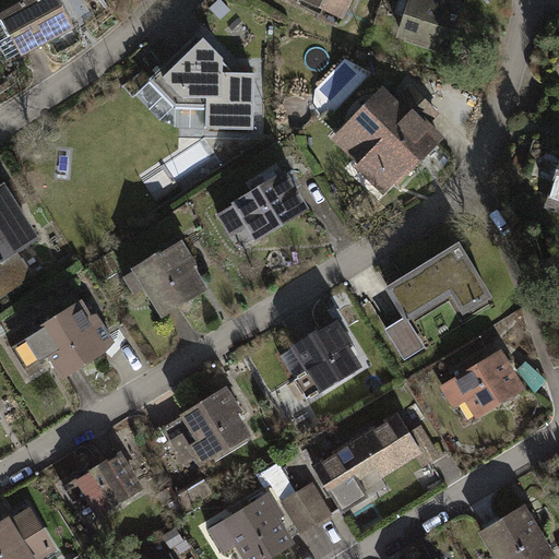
[(26,55),(76,26),(62,0),(25,0),(3,13),(26,55)]
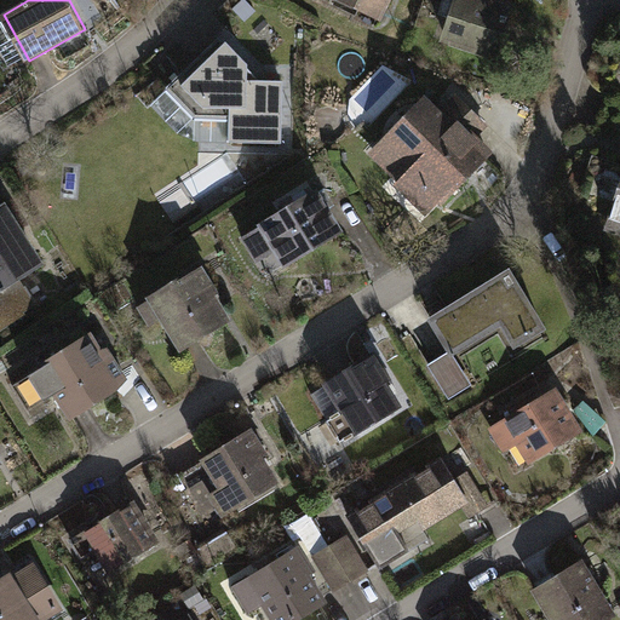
[(388,0),(329,0),(378,22),(388,0)]
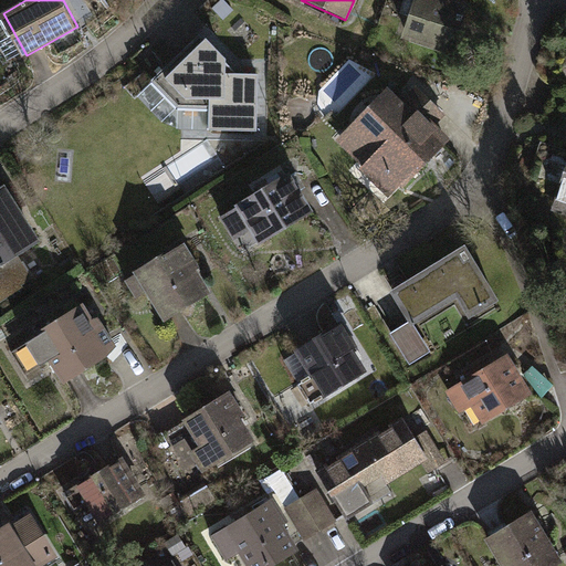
[(471,3),(458,0),(409,0),(398,38),(456,54),(471,3)]
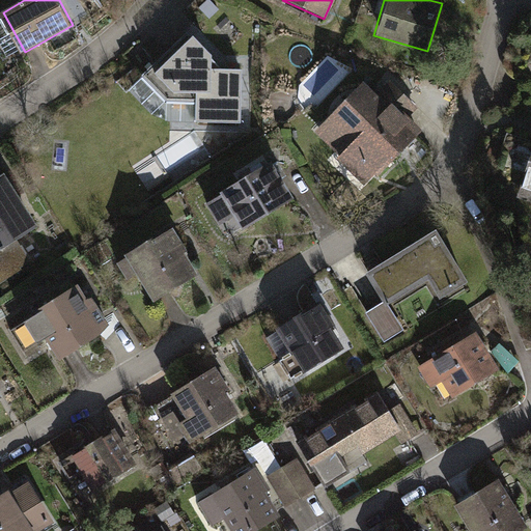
[(244,123),(243,68),(225,68),(219,62),(189,31),(145,74),(169,98),(198,98),(198,121),(244,123)]
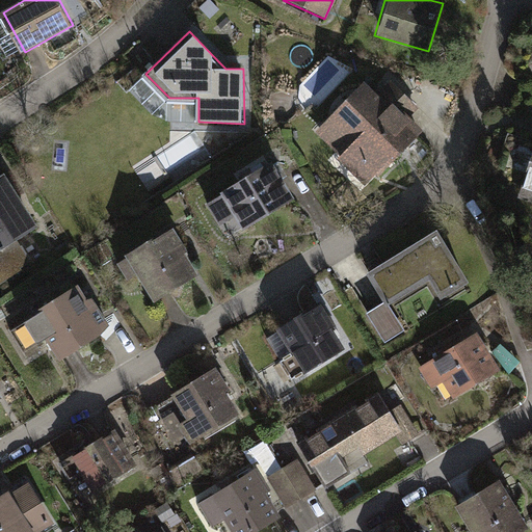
[(389,100),(384,105),(360,81),(313,131),(352,167),(360,160),(376,176),(420,129),(389,100)]
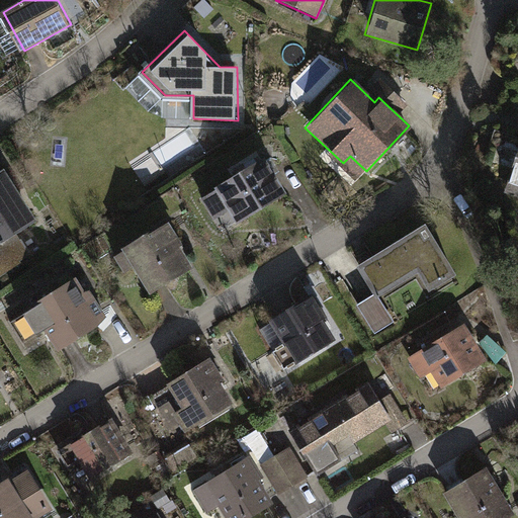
[(517,137),(501,191),(517,196),(517,137)]
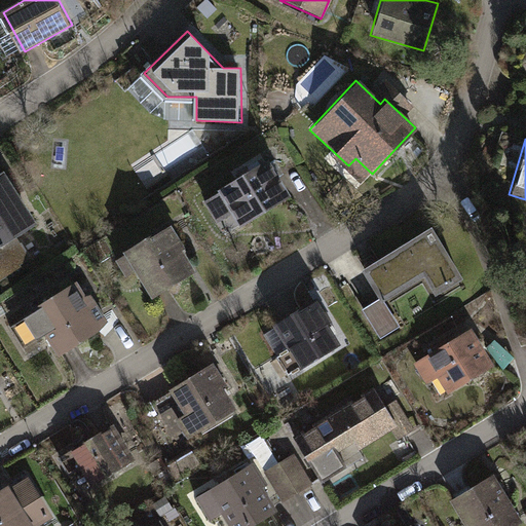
[(240,228),(291,196),(267,159),(217,190),(219,192),(210,198),(220,215),(229,210),(240,228)]
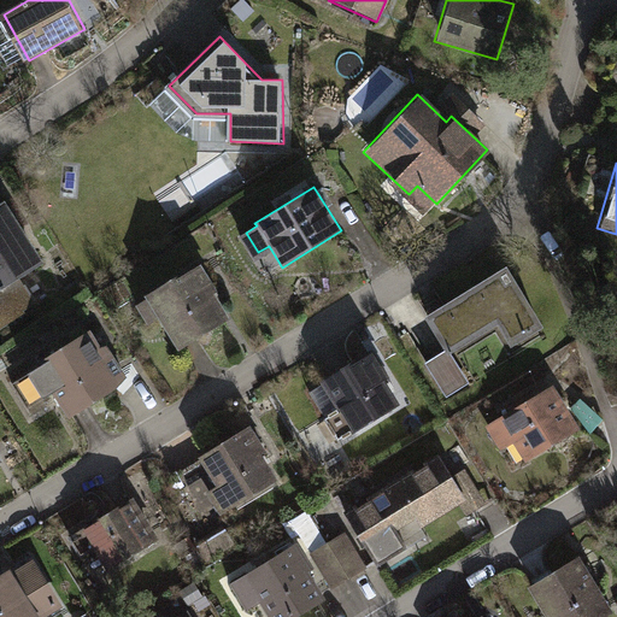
[(22,281),(48,264),(9,201),(0,206),(0,325),(36,304),(22,281)]
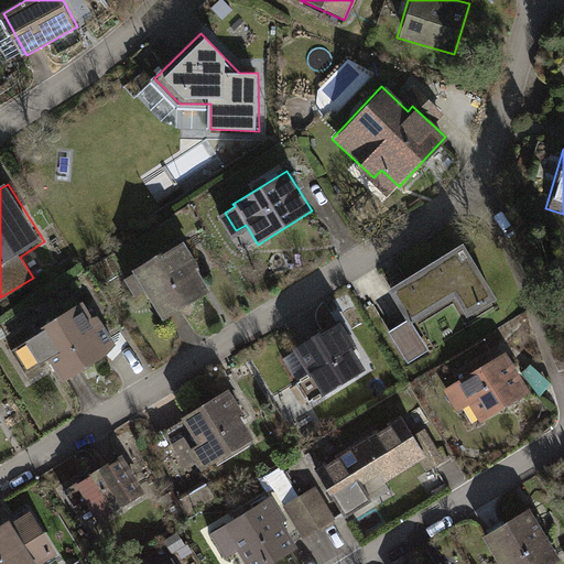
[(180,236),(129,269),(131,271),(121,277),(133,295),(142,289),(162,318),(206,290),(193,271),(199,267),(180,236)]
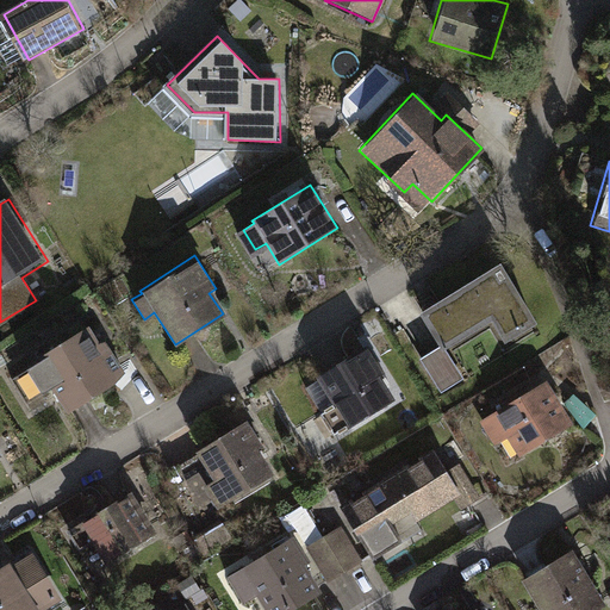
[(546,328),(504,262),(439,304),(428,286),(411,297),(446,350),(467,385),(473,381),(455,354),(490,332),(504,355),(546,328)]
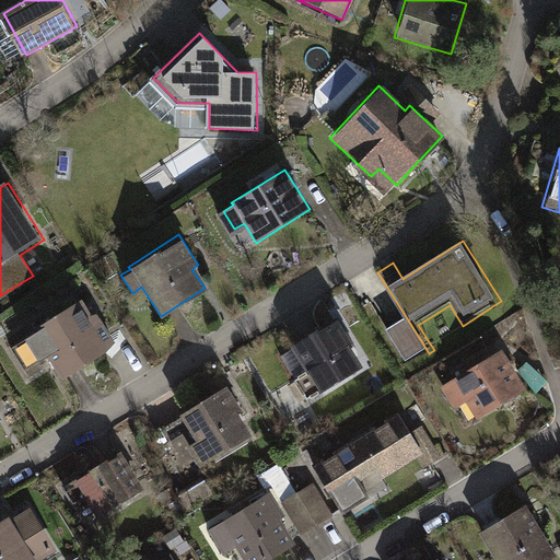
[(74,300),(25,331),(26,334),(18,339),(32,361),(42,354),(57,378),(113,342),(92,310),(84,315),(74,300)]
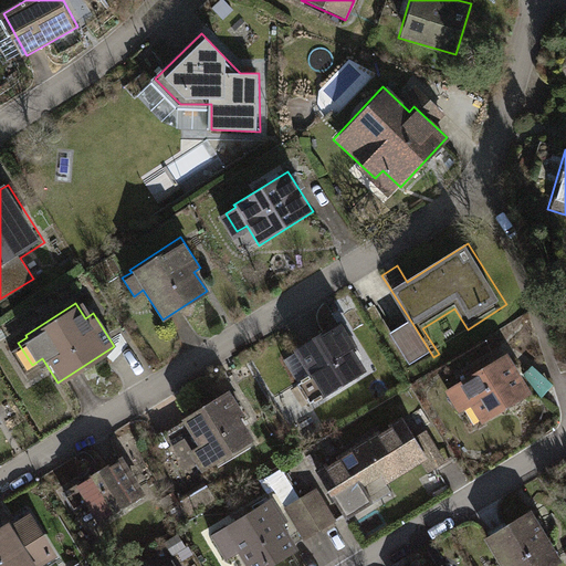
[(337,318),(289,349),(320,397),(368,366),(337,318)]
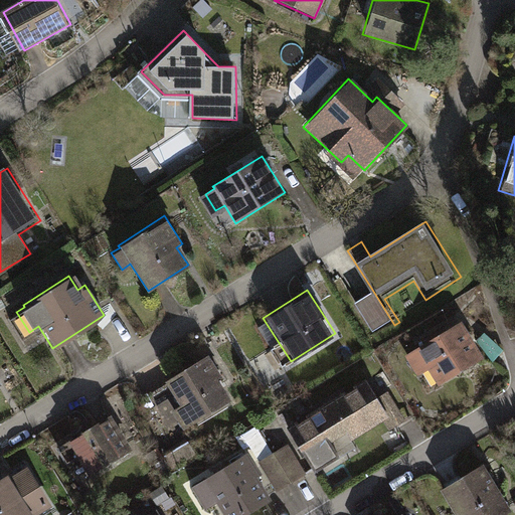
[(461,321),(402,355),(414,375),(424,369),(435,385),(483,357),(461,321)]
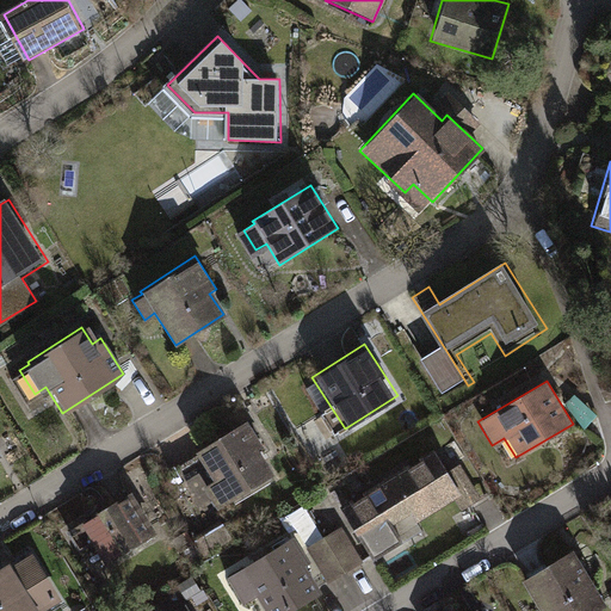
[(244,421),(191,454),(222,504),(275,471),(244,421)]
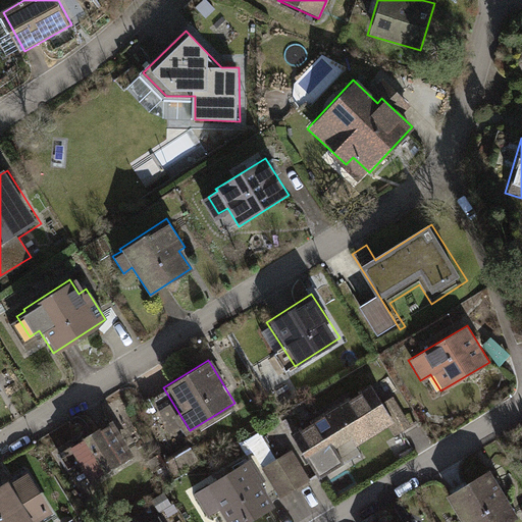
[(368,384),(312,420),(324,438),(333,432),(343,448),(389,418),(368,384)]
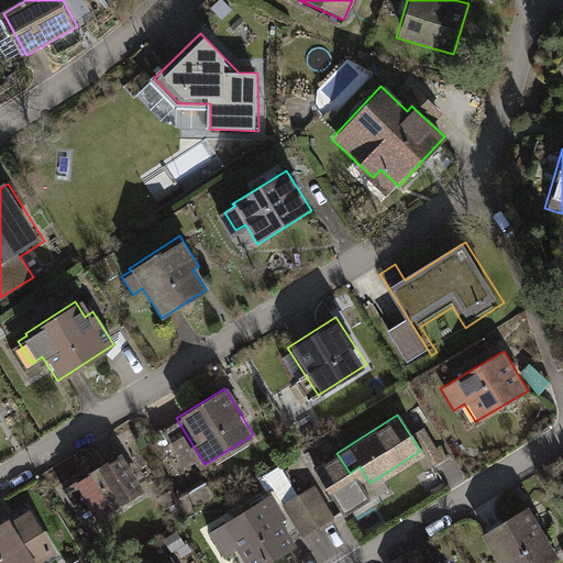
[(114,455),(69,483),(94,521),(139,494),(114,455)]
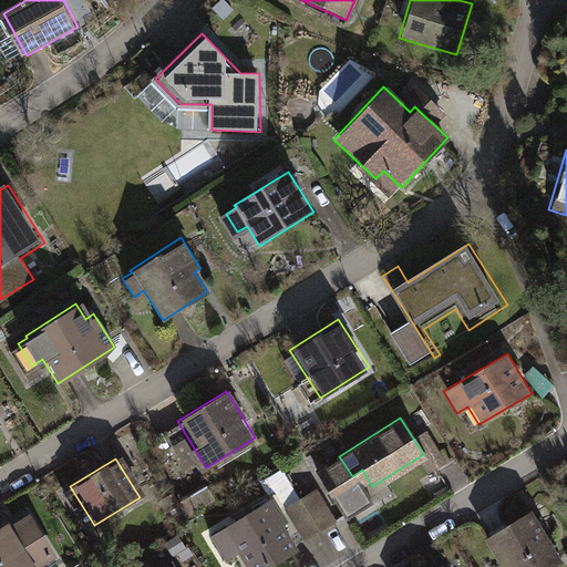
[(317,486),(284,507),(303,540),(338,521),(317,486)]
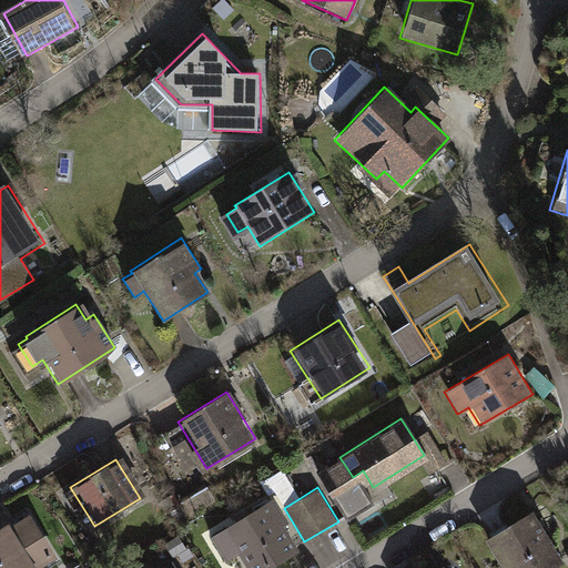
[(264,505),(208,537),(222,561),(234,554),(243,567),(267,567),(293,554),(264,505)]
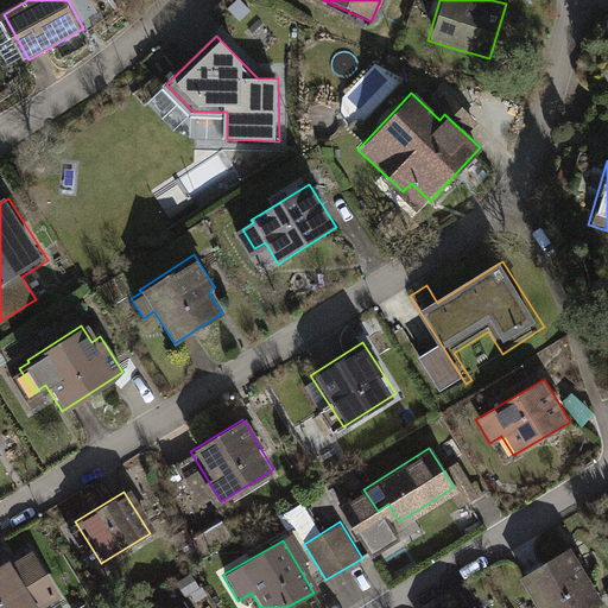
[(567,546),(515,578),(533,607),(587,607),(601,600),(567,546)]
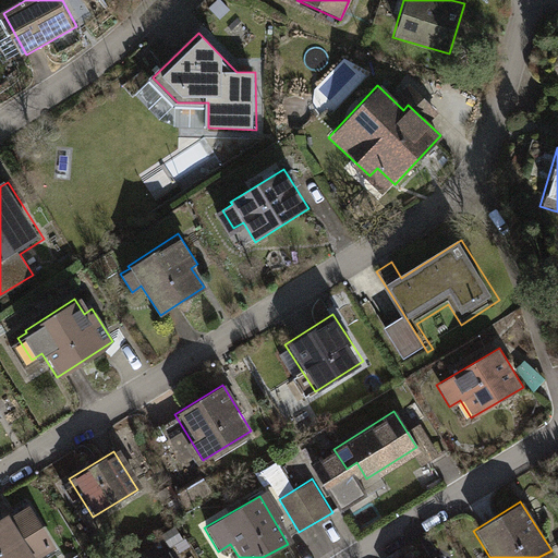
[(5,513),(0,516),(0,557),(33,557),(34,557),(29,550),(48,540),(28,507),(9,519),(5,513)]
